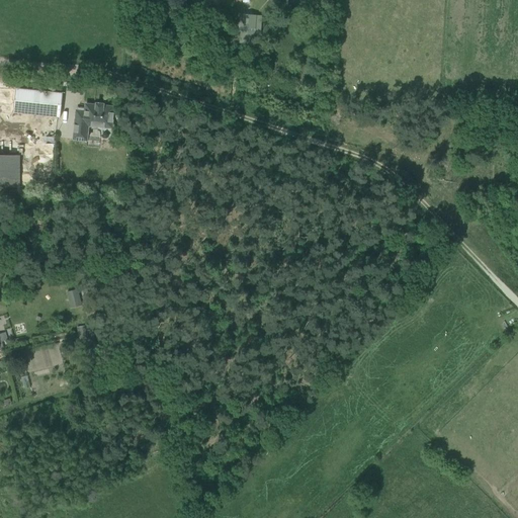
[(256,15),(242,14),(240,44),(254,45),(256,15)]
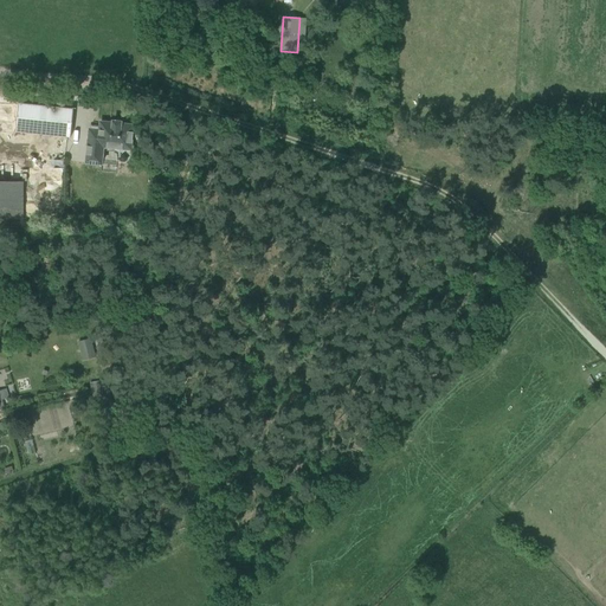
[(17,131),(19,103),(0,102),(0,160),(13,161),(17,131)]
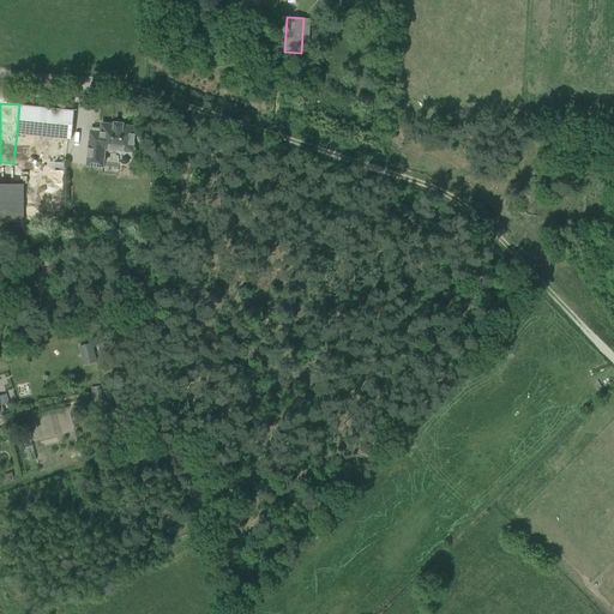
[(72,140),(74,110),(19,104),(17,133),(72,140)]
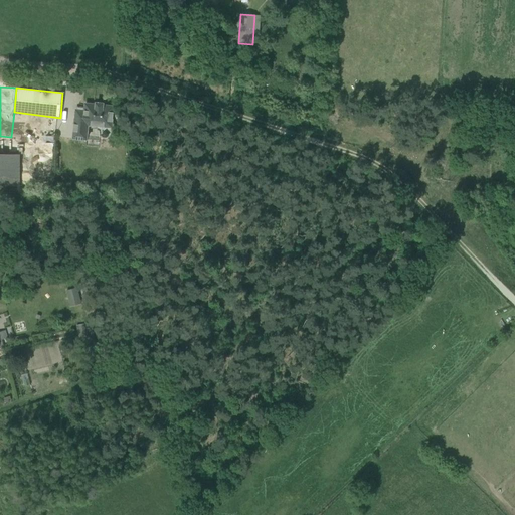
[(88,141),(89,130),(90,127),(113,130),(114,106),(104,105),(104,103),(95,102),(95,104),(83,103),(83,111),(74,110),(71,140),(88,141)]
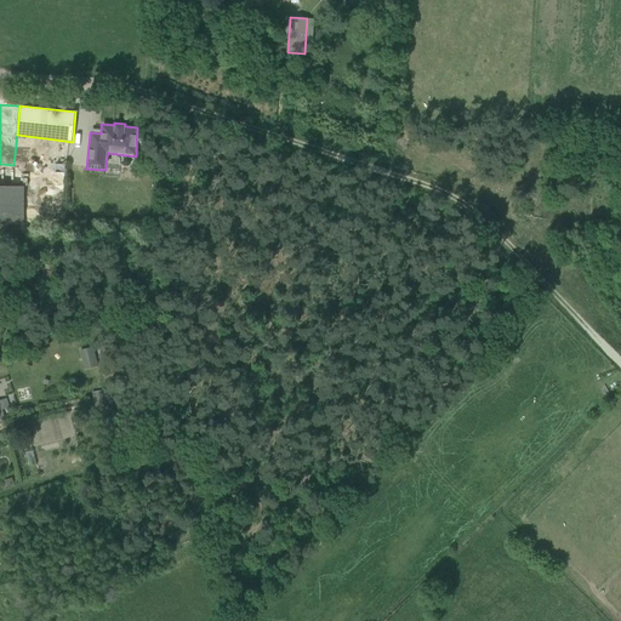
[(24,187),(0,186),(0,224),(24,224),(24,187)]
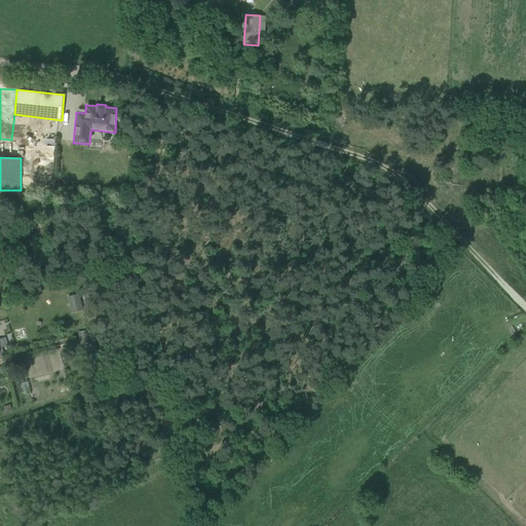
[(79,294),(68,297),(72,313),(83,310),(79,294)]
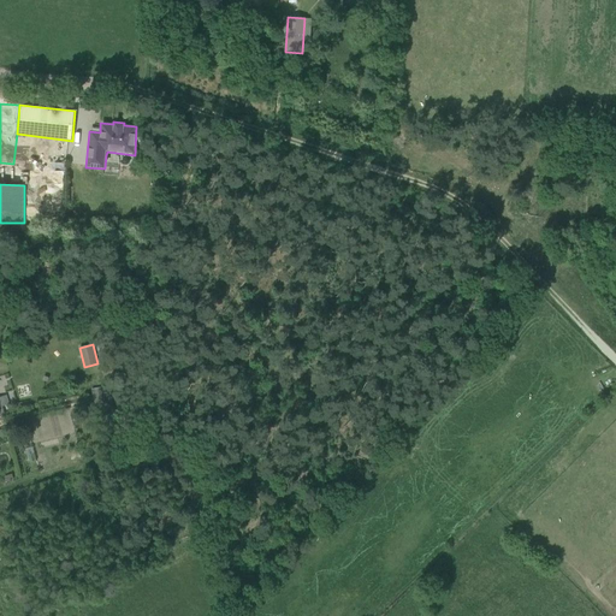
[(110,386),(92,390),(95,409),(113,407),(112,401),(112,400),(110,386)]
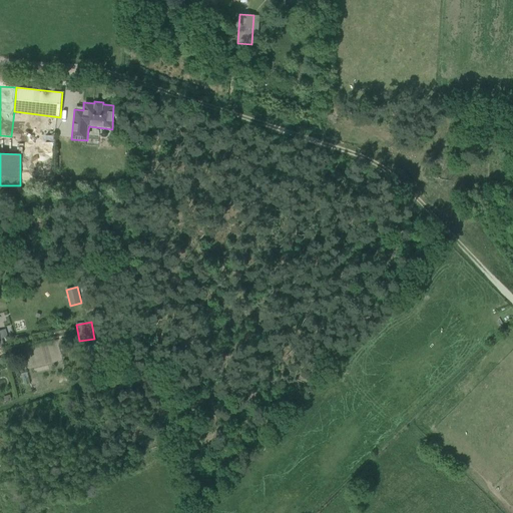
[(0,348),(4,347),(2,340),(8,338),(6,330),(0,331),(0,348)]
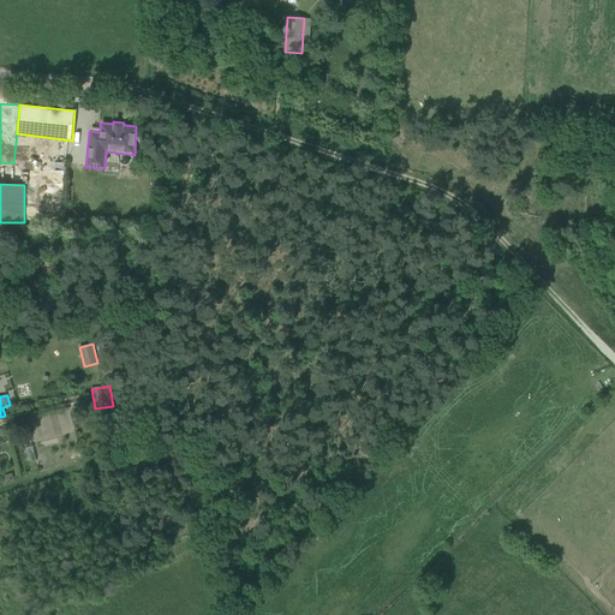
[(129,405),(127,395),(118,396),(119,405),(121,405),(123,406),(129,405)]
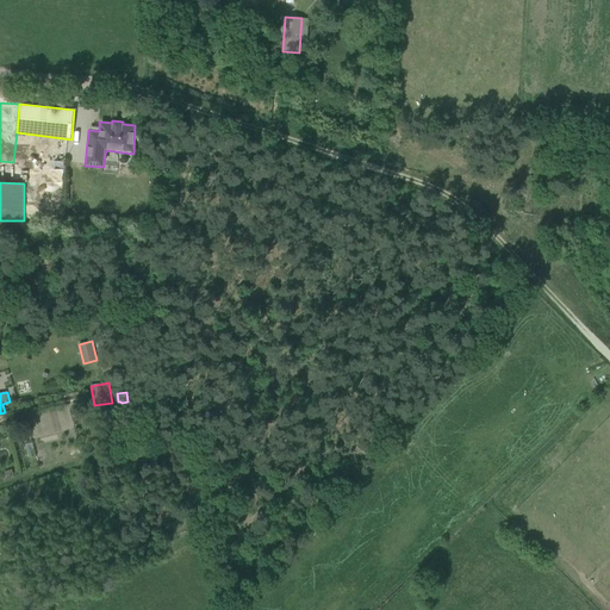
[(112,436),(118,442),(124,437),(118,431),(112,436)]
